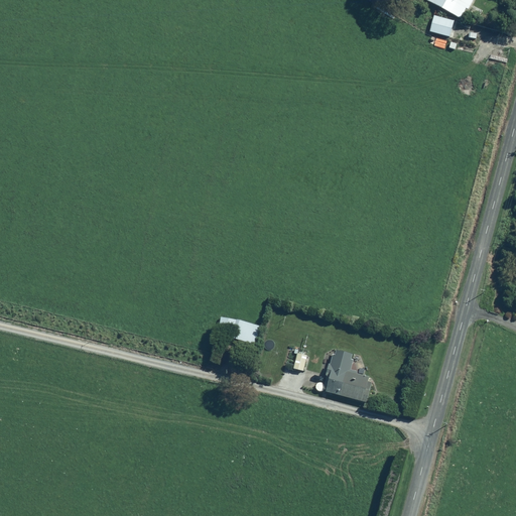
[(432,0),(430,3),(459,20),(465,10),(467,11),(473,0),(432,0)]
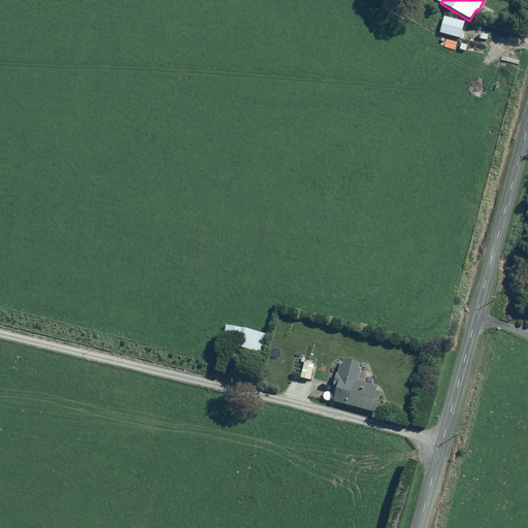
[(463,20),(442,14),(438,32),(463,38),(465,31),(460,30),(463,20)]
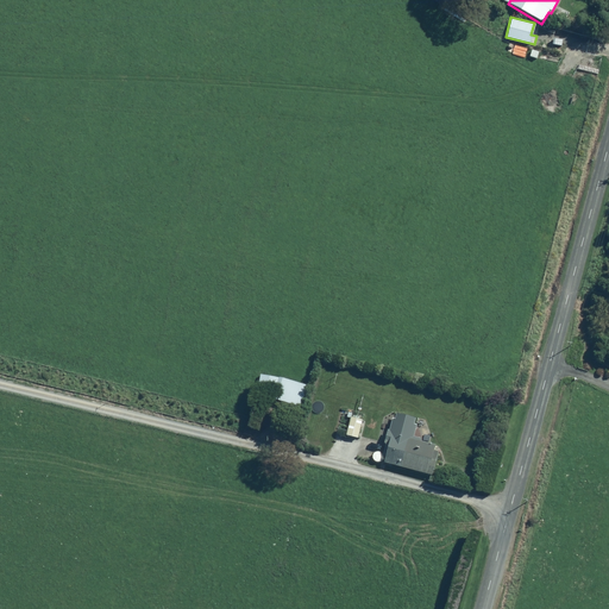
[(307,384),(258,375),(256,390),(271,393),(269,401),(302,408),(307,384)]
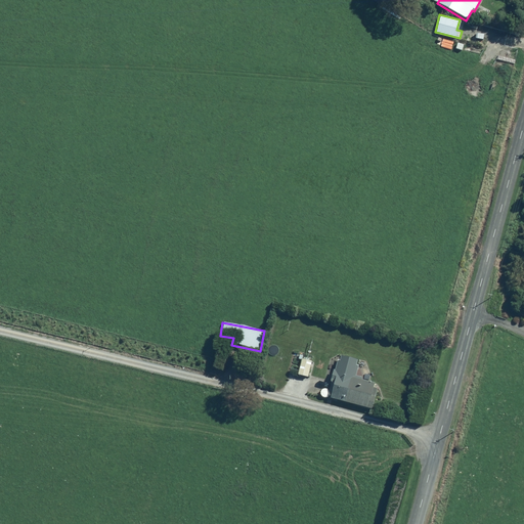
[(328,397),(330,397),(370,409),(376,392),(370,391),(374,382),(354,377),(359,359),(339,354),(328,397)]
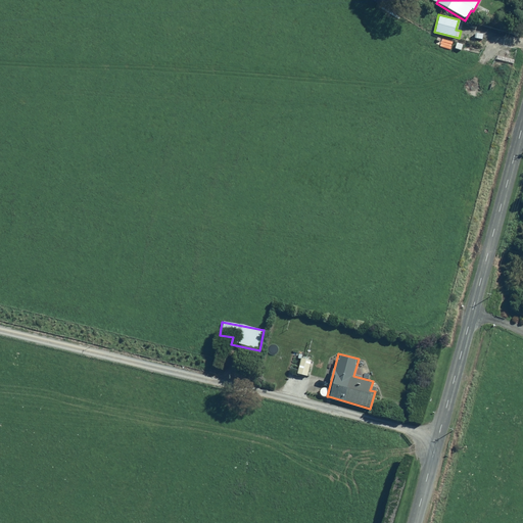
[(310,361),(299,359),(296,375),(306,377),(310,361)]
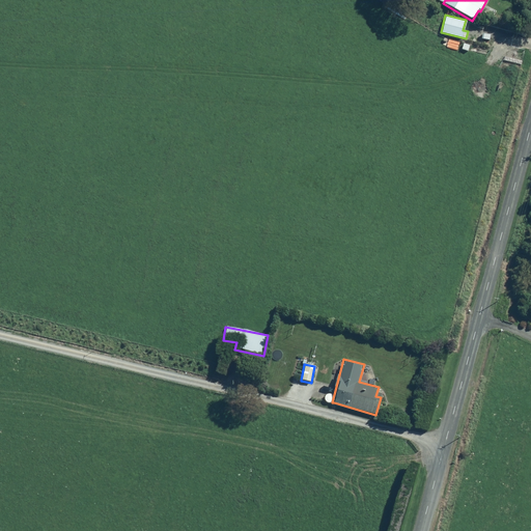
All buildings are outlined.
